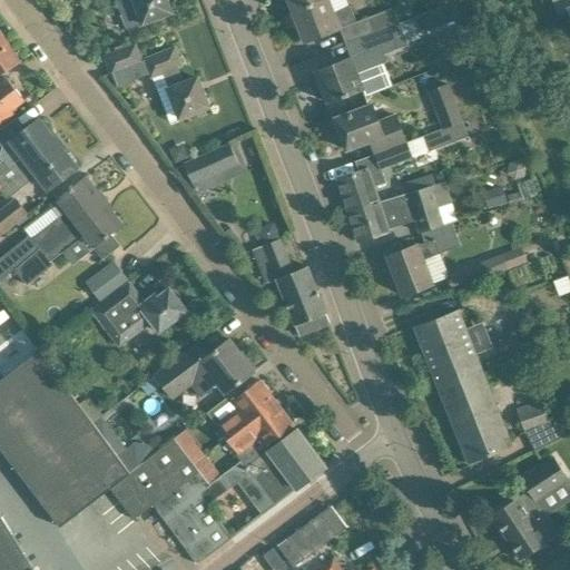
[(62,0),(49,0),(55,15),(62,12),(60,6),(65,5),(62,0)]
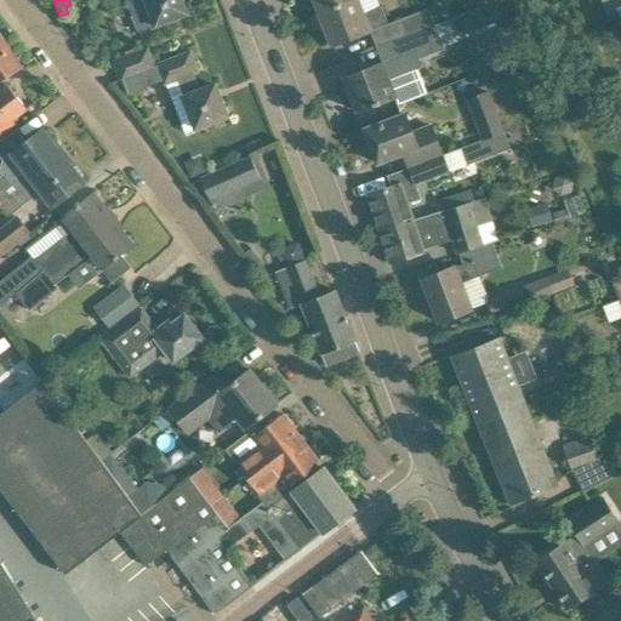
[(126,0),(132,16),(140,33),(188,13),(182,0),(126,0)]
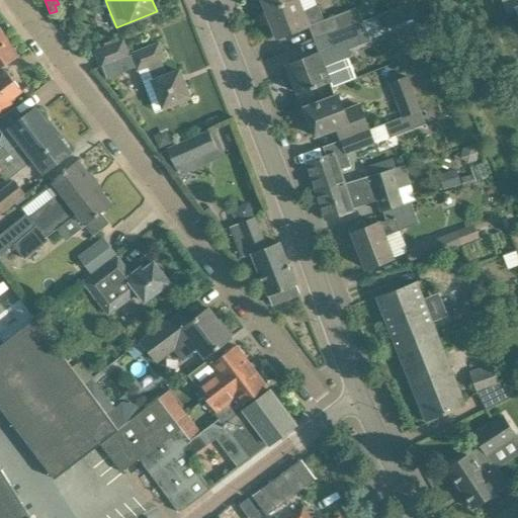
[(262,0),(266,10),(292,0),(262,0)]
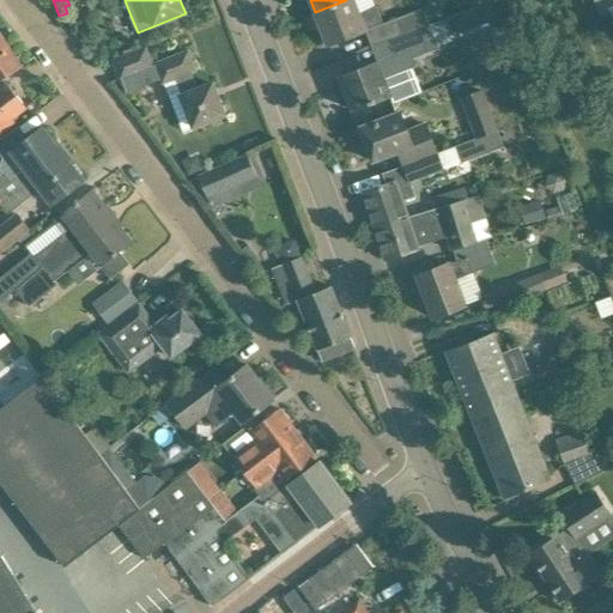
[(371,28),(378,44),(429,24),(423,8),(383,24),(377,6),(372,8),(369,0),(346,0),(315,12),(328,44),(371,28)]
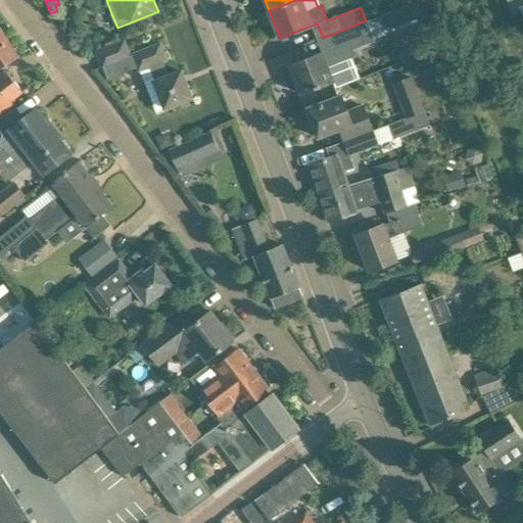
[(522,0),(508,0),(513,13),(522,9),(522,13),(522,0)]
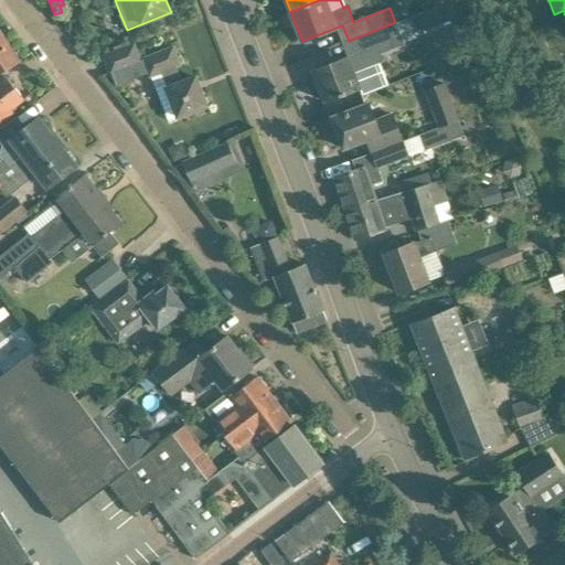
[(395,22),(349,41),(354,55),(313,71),(320,86),(318,87),(323,100),(324,99),(326,102),(359,88),(362,96),(390,85),(375,48),(401,36),(395,22)]
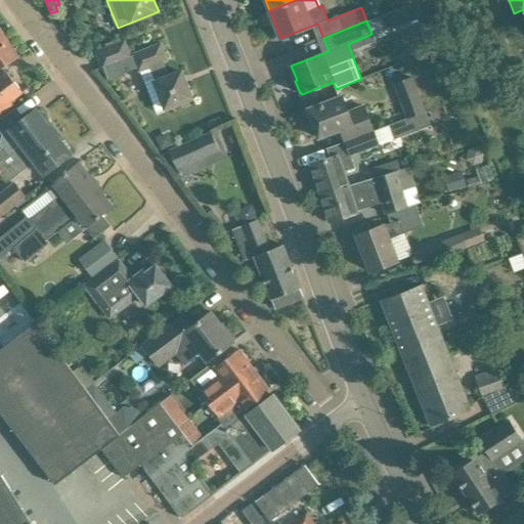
[(0,69),(17,57),(0,30),(0,69)]
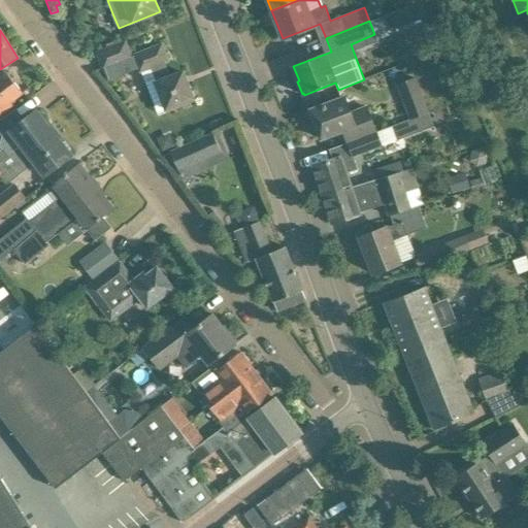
[(98,53),(103,67),(130,57),(126,43),(98,53)]
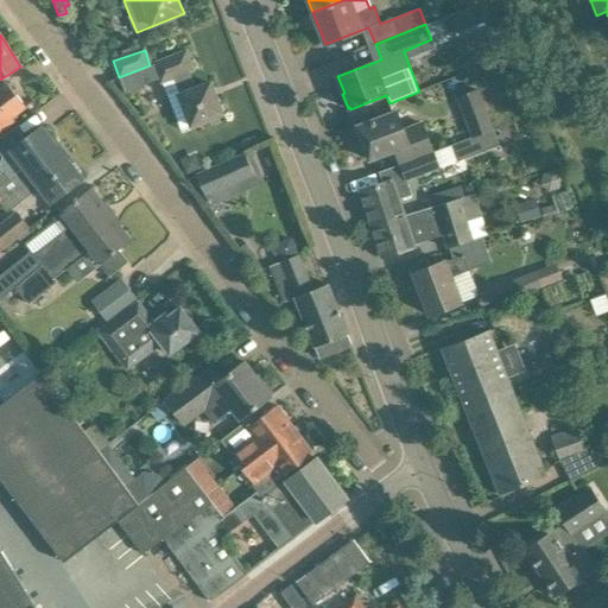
[(150,65),(119,77),(125,93),(160,78),(162,81),(163,81),(181,130),(222,114),(210,83),(197,88),(190,70),(192,70),(187,52),(150,65)]
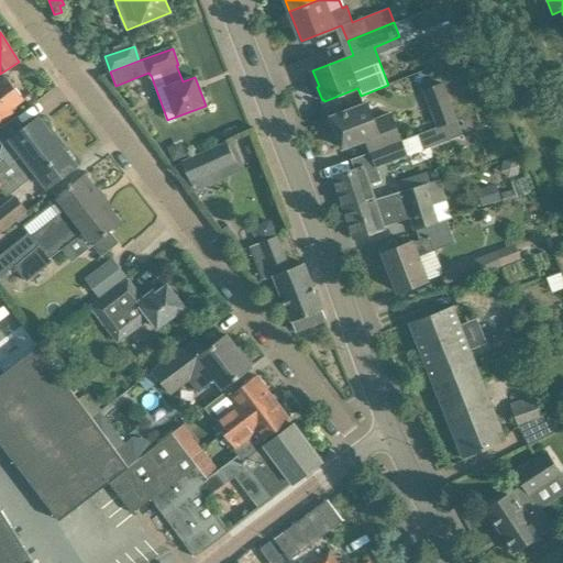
[(7,77),(0,81),(0,122),(14,112),(12,109),(24,100),(7,77)]
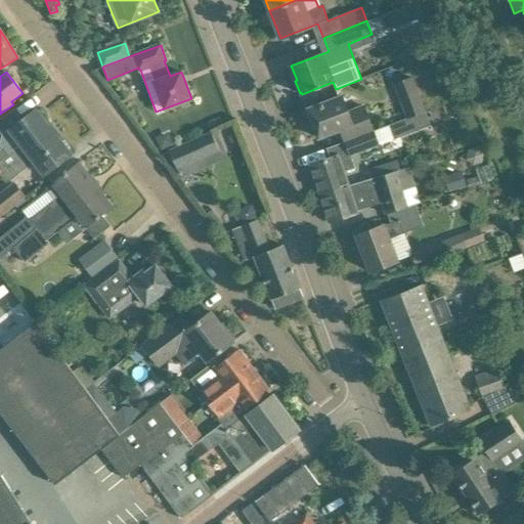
[(408,119),(426,112),(412,78),(395,84),(408,119)]
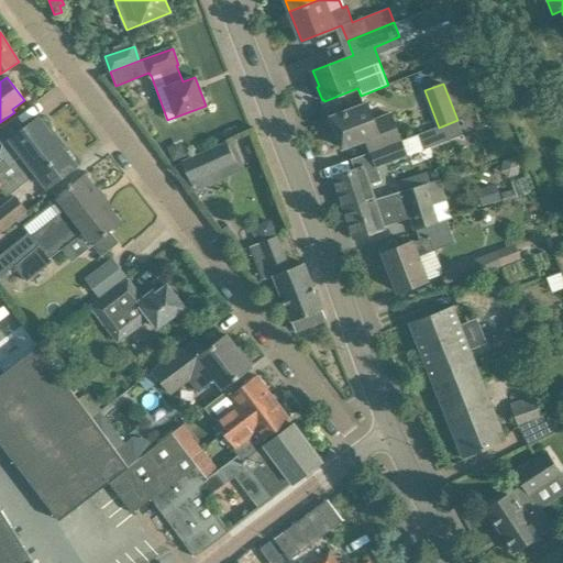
[(366,139),(372,153),(401,142),(390,113),(374,120),(367,102),(331,118),(343,147),(366,139)]
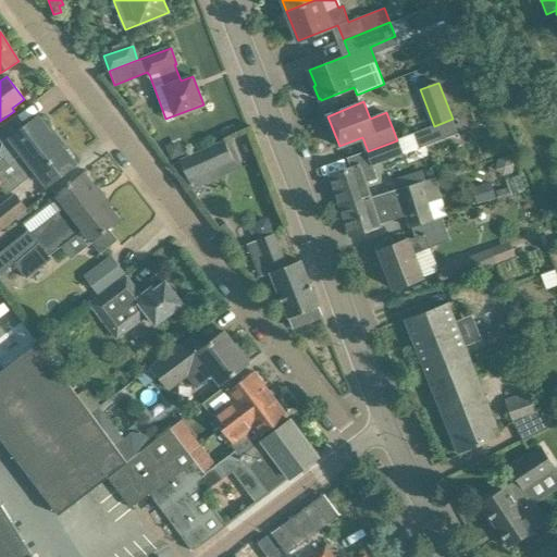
[(0,183),(1,184),(58,140),(39,118),(22,131),(12,139),(1,147),(0,151),(0,153),(3,158),(0,160),(0,183)]
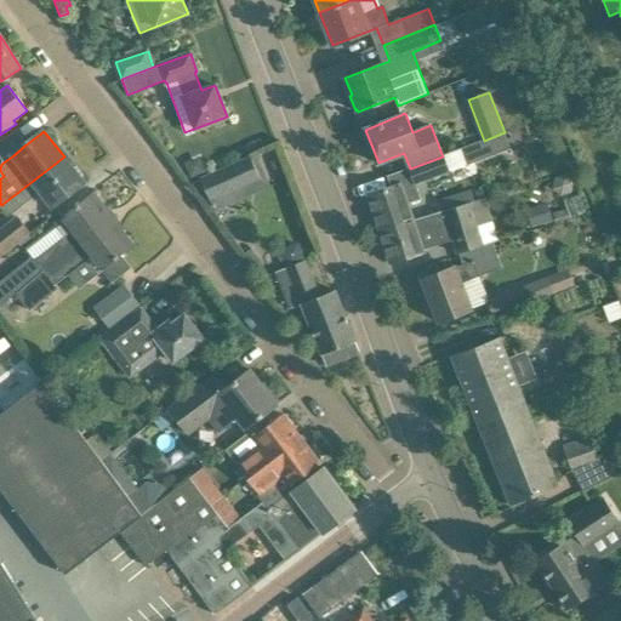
[(368,194),(380,231),(414,220),(409,204),(421,199),(415,182),(448,170),(466,163),(467,165),(517,147),(513,138),(507,140),(505,132),(484,141),(443,157),(410,169),(414,180),(368,194)]
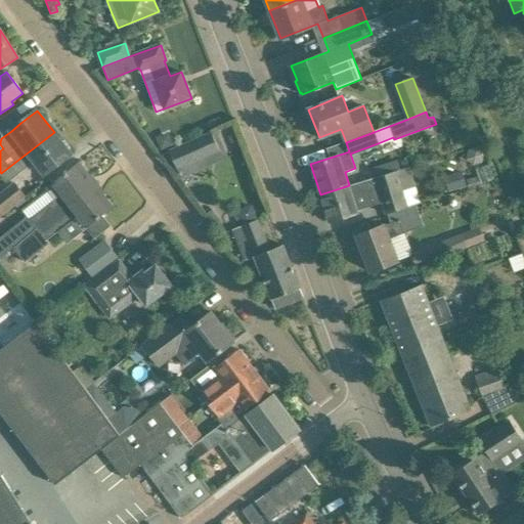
[(166,131),(156,135),(161,148),(171,143),(166,131)]
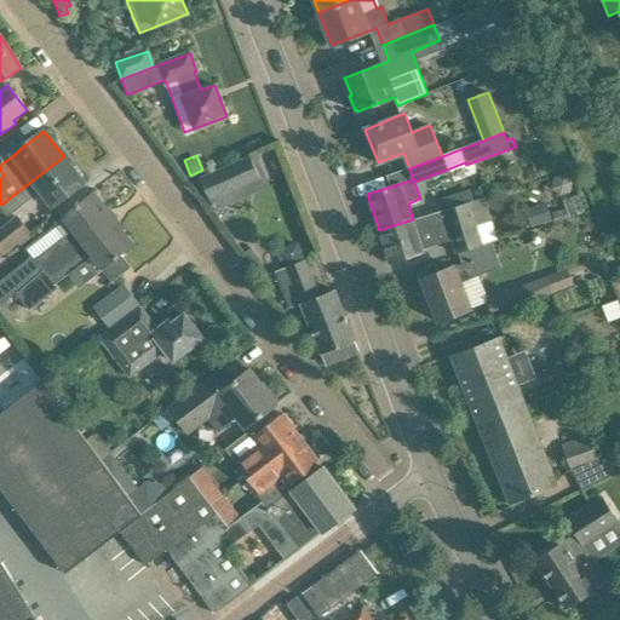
[(64,156),(1,205),(9,214),(19,206),(40,190),(53,206),(84,183),(64,156)]
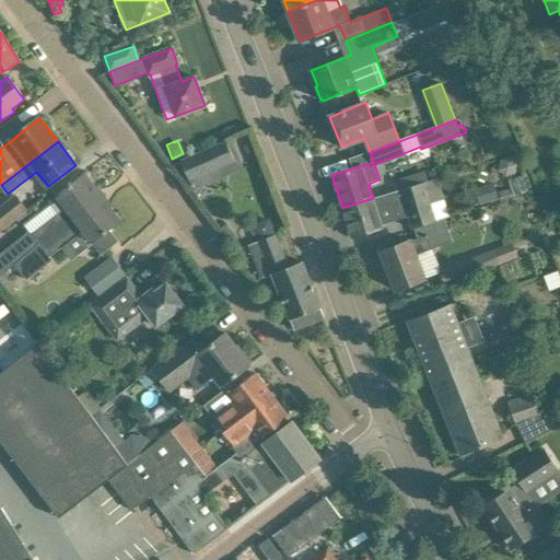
[(225,141),(199,153),(182,162),(190,182),(235,162),(225,141)]
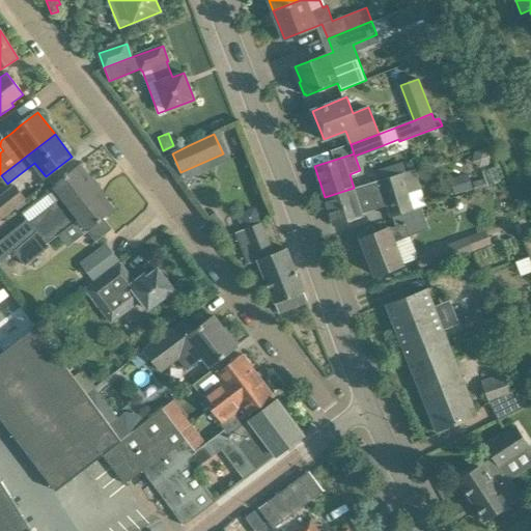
[(476,152),(474,161),(480,167),(488,164),(491,156),(484,149),(476,152)]
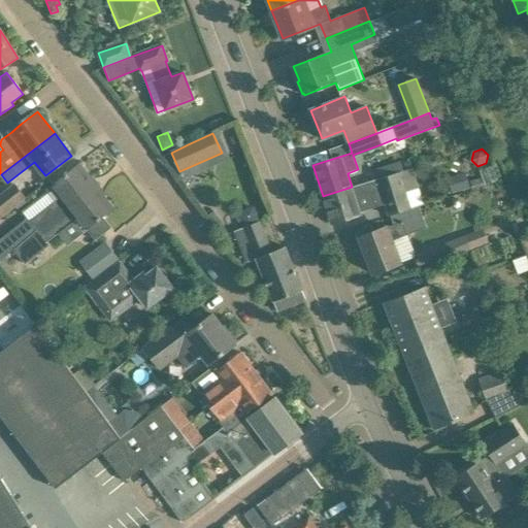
[(0,260),(14,250),(37,231),(37,232),(96,187),(78,165),(63,177),(53,185),(62,196),(29,222),(27,219),(0,239),(0,260)]
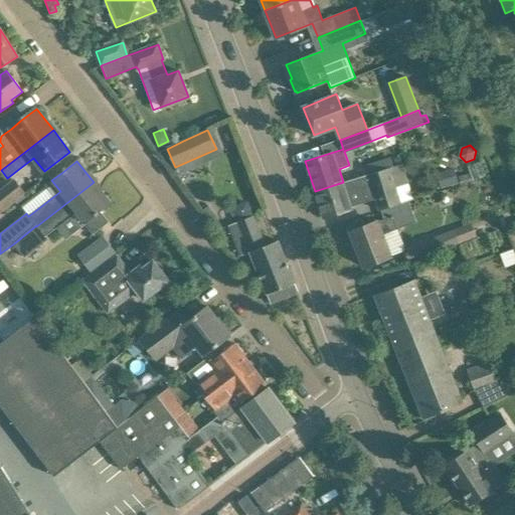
[(379,208),(380,208),(413,197),(407,179),(404,169),(401,161),(388,166),(353,178),(343,182),(315,191),(323,217),(352,207),(351,205),(375,197),(379,208)]
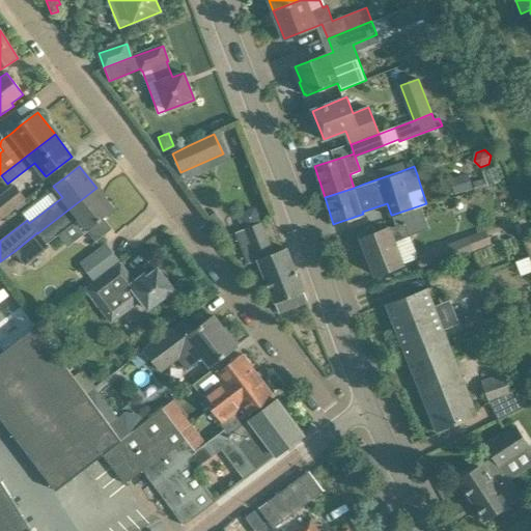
[(500,183),(495,167),(483,171),(488,187),(500,183)]
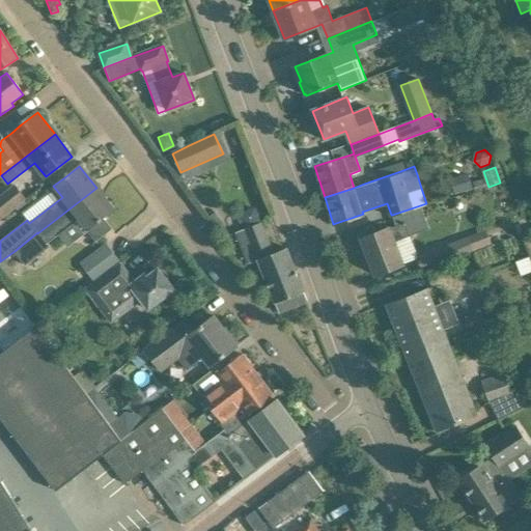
[(450,179),(455,195),(473,189),(468,173),(450,179)]
